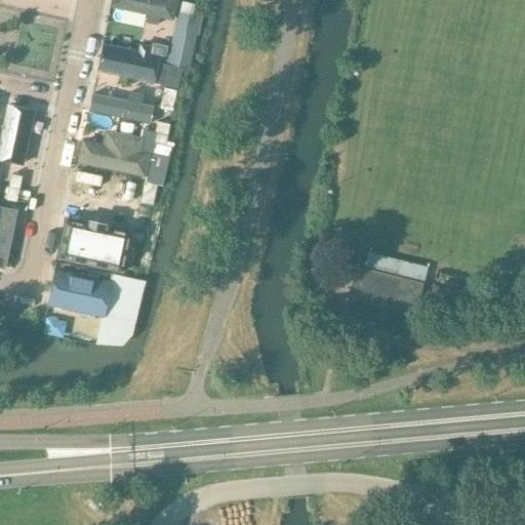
[(164,0),(112,0),(111,9),(171,23),(176,2),(164,0)]
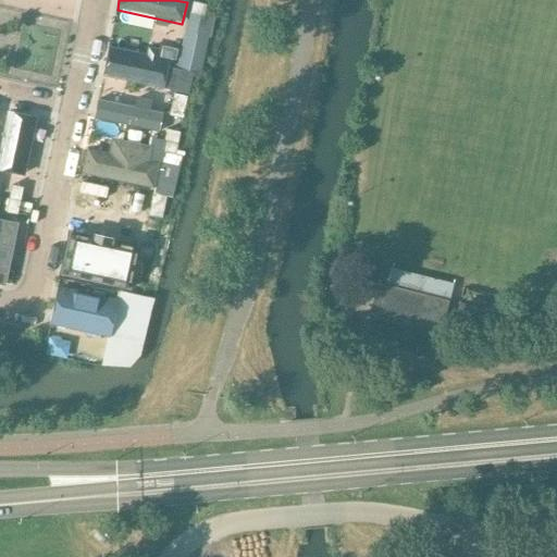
[(189,13),(202,15),(205,4),(199,3),(192,2),(189,13)]
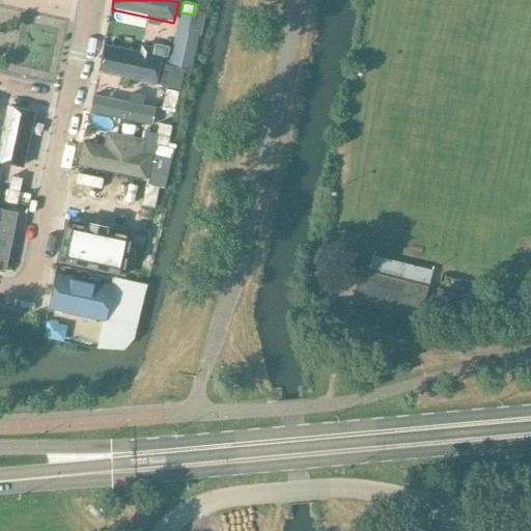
[(160,59),(105,47),(99,72),(154,84),(160,59)]
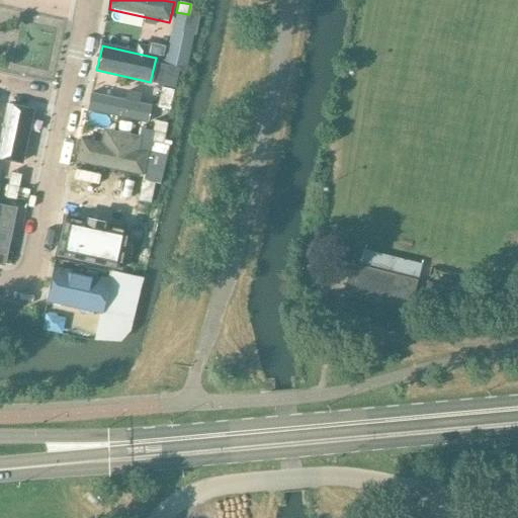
[(162,85),(174,88),(178,68),(166,65),(162,85)]
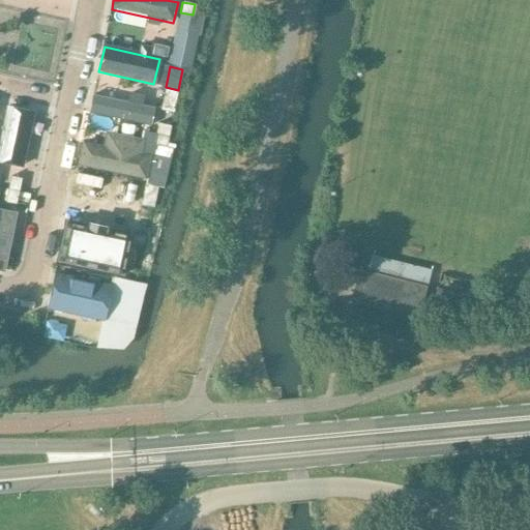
[(163,107),(174,109),(178,91),(167,89),(163,107)]
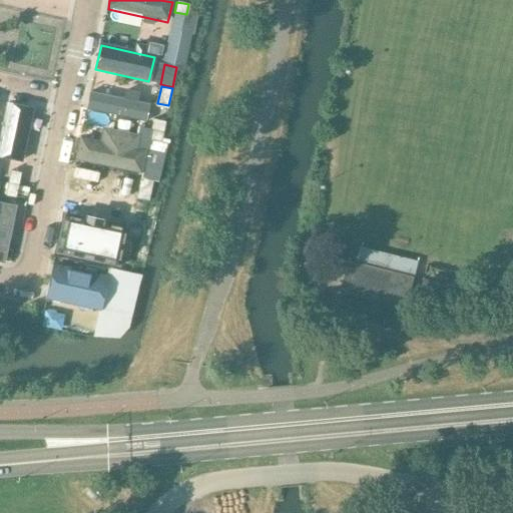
[(90,94),(86,111),(146,124),(149,107),(90,94)]
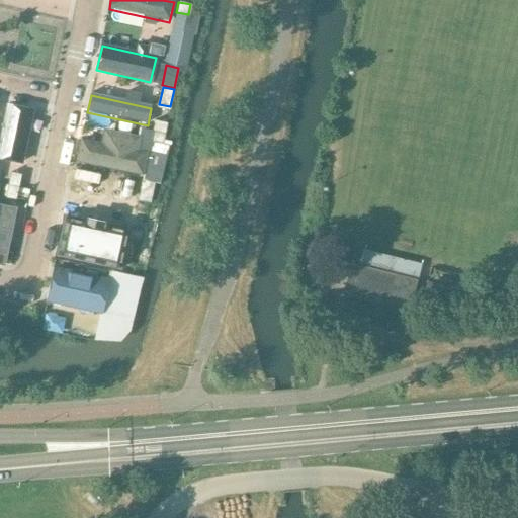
[(33,112),(8,107),(0,147),(0,159),(22,164),(33,112)]
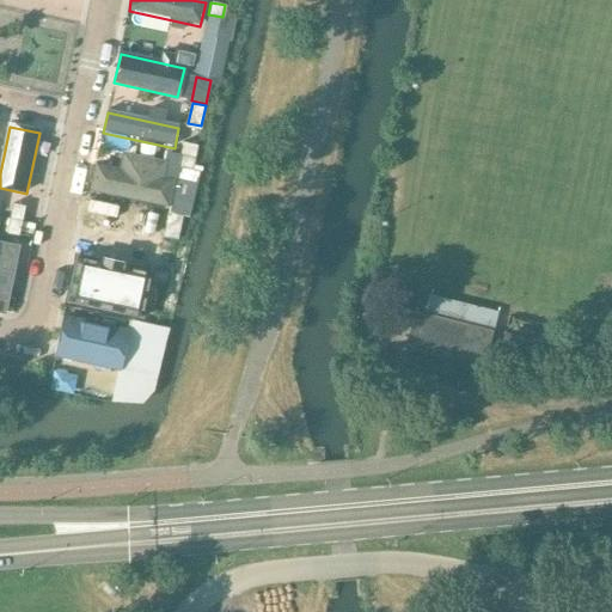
[(98,166),(92,193),(166,209),(172,182),(165,181),(167,164),(123,154),(120,171),(98,166)]
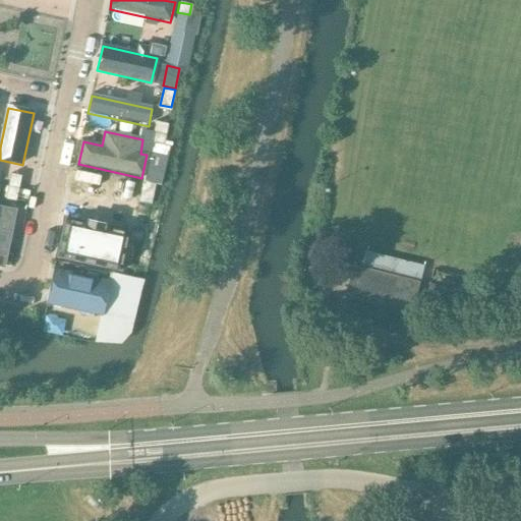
[(153,183),(162,145),(152,142),(142,181),(153,183)]
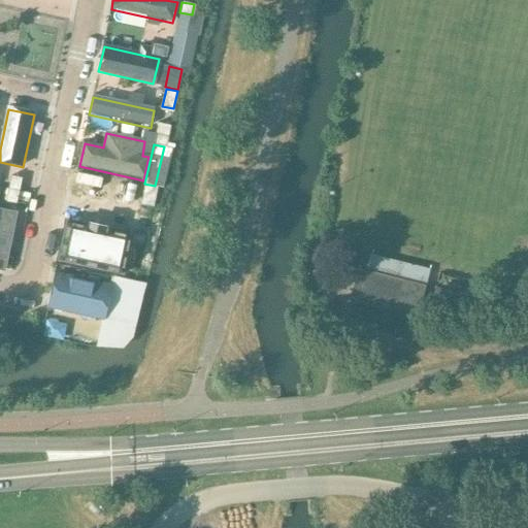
[(114,198),(118,183),(76,173),(73,189),(114,198)]
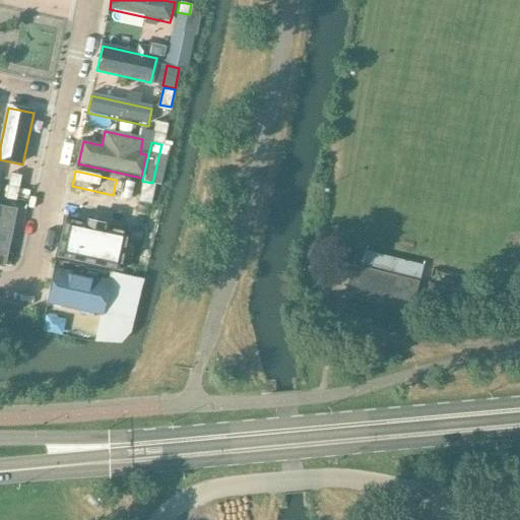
[(20,176),(10,173),(8,186),(18,188),(20,176)]
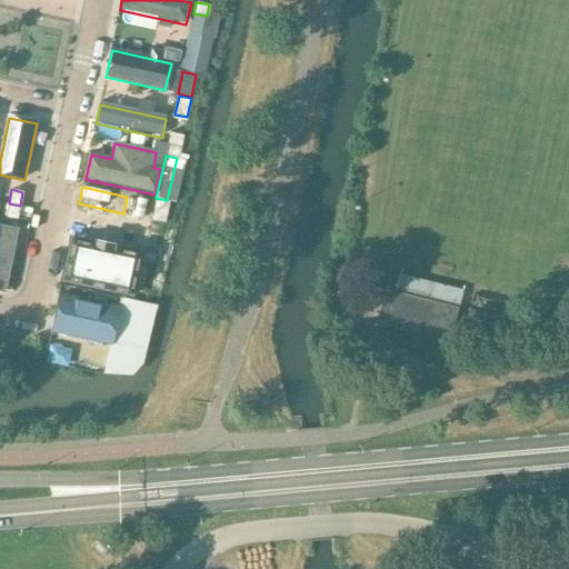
[(165,223),(168,203),(169,201),(167,200),(156,198),(151,220),(162,222),(163,223),(165,223)]
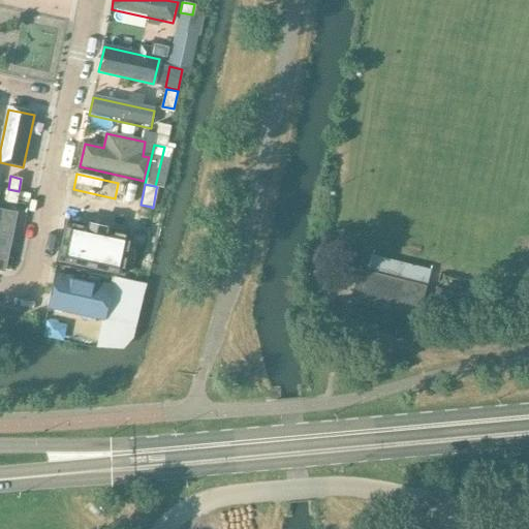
[(5,201),(16,204),(18,191),(7,189),(5,201)]
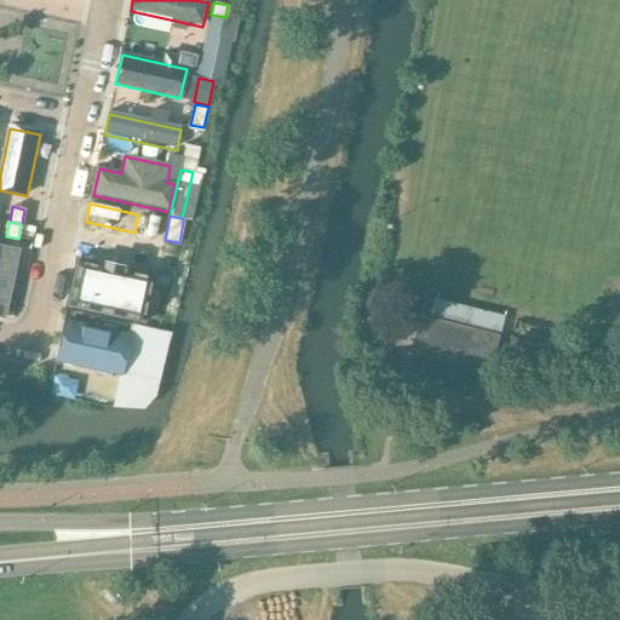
[(151,287),(167,290),(170,277),(155,275),(151,287)]
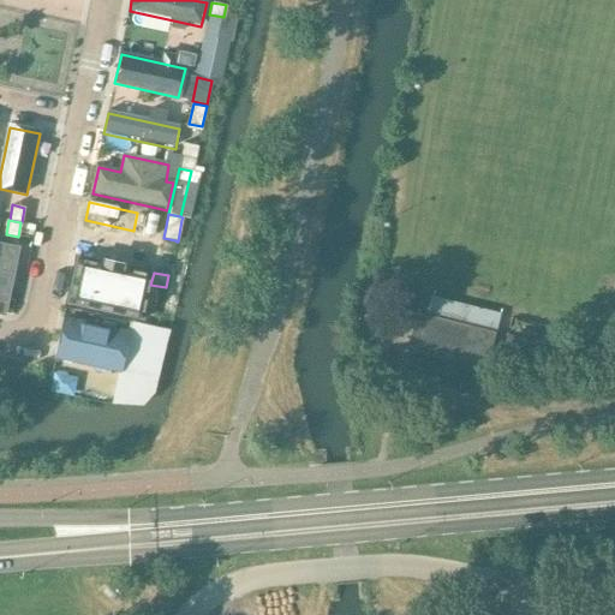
[(75,278),(65,317),(136,333),(144,293),(119,287),(119,285),(101,280),(100,284),(75,278)]
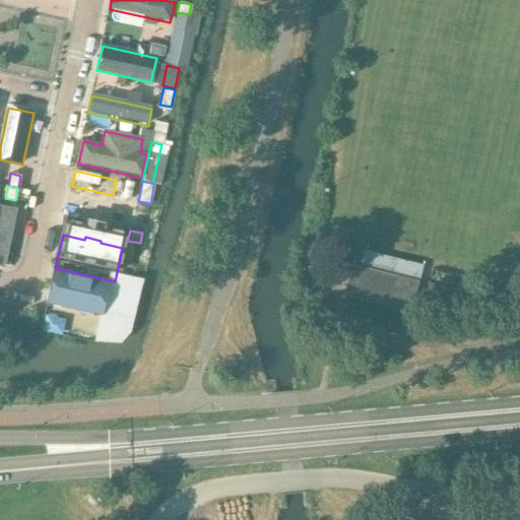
[(411,309),(418,281),(360,266),(352,294),(411,309)]
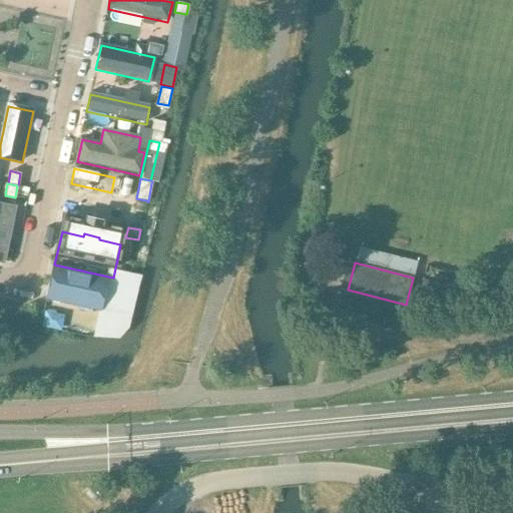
[(55,271),(48,300),(101,312),(108,283),(55,271)]
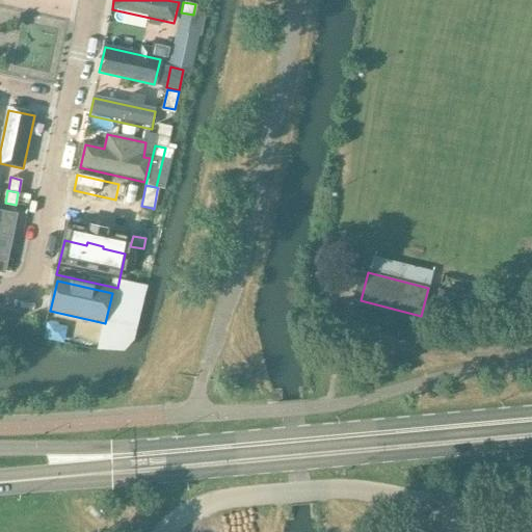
[(118,304),(135,309),(137,297),(139,286),(124,283),(118,304)]
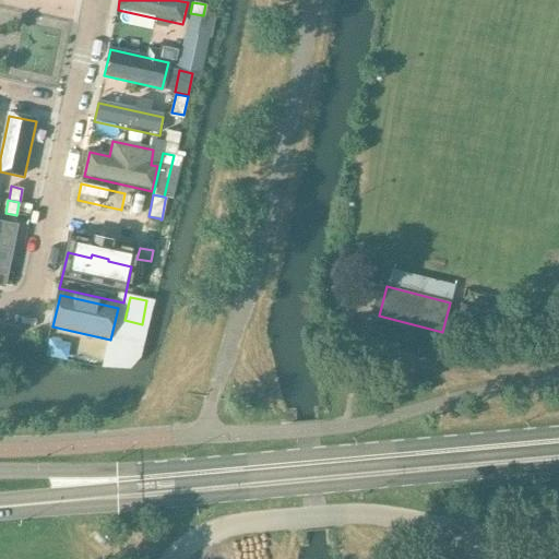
[(132,342),(135,329),(126,326),(122,340),(132,342)]
